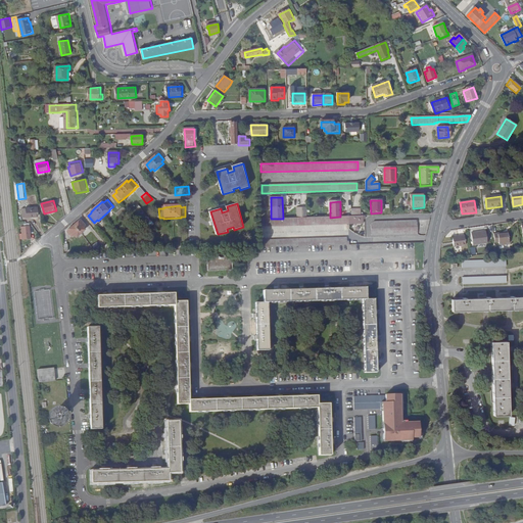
[(24,208),(25,218),(39,216),(38,207),(24,208)]
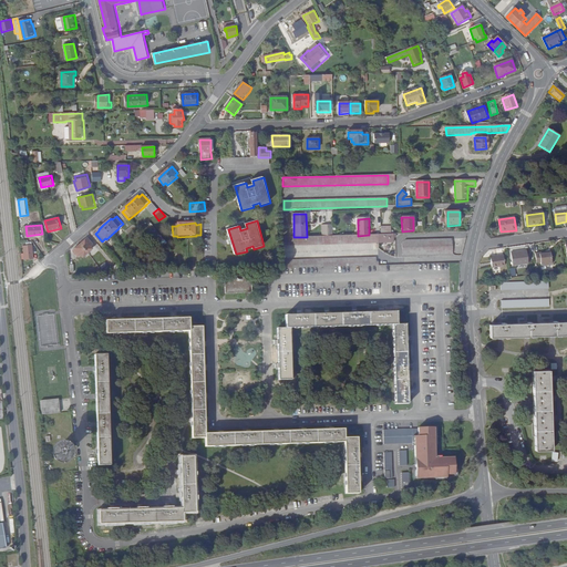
[(322,236),(333,236),(333,226),(322,226),(322,236)]
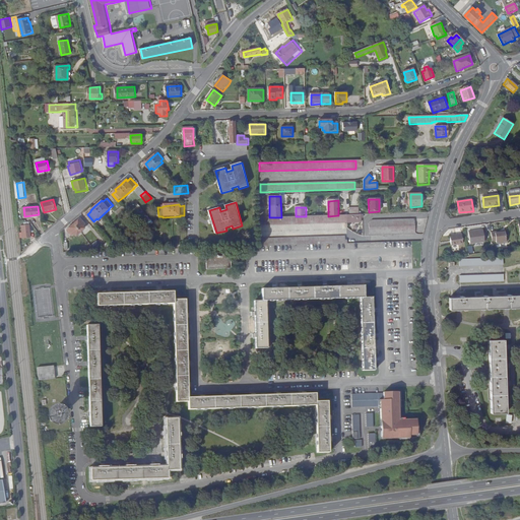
[(260,226),(361,223),(361,215),(359,215),(350,215),(349,215),(338,215),(328,216),(306,216),(296,216),(281,217),(269,217),(260,218),(260,226)]
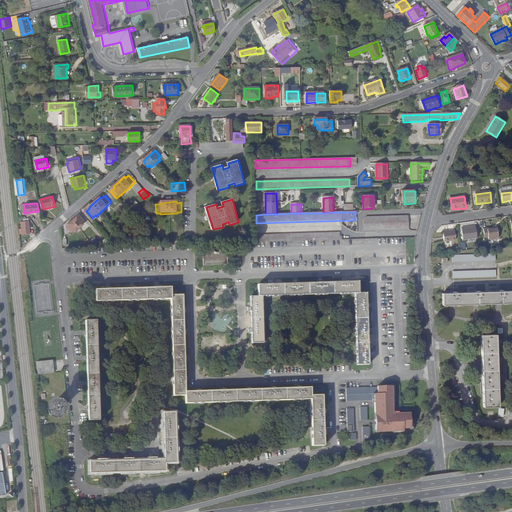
[(85,224),(83,222),(85,221),(80,215),(73,220),(67,226),(72,232),(74,230),(76,232),(85,224)]
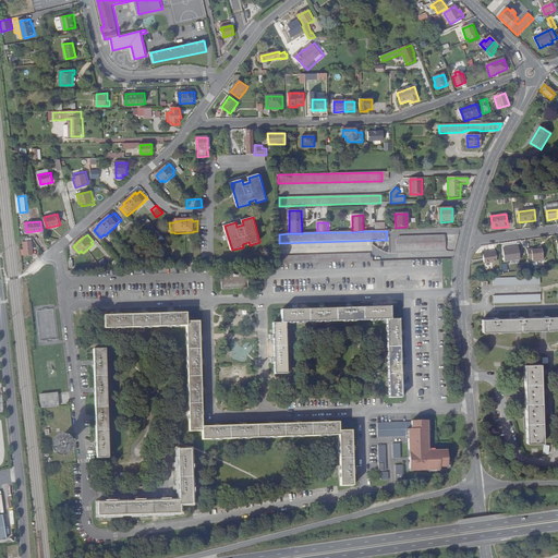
[(397,252),(446,251),(445,237),(397,238),(397,252)]
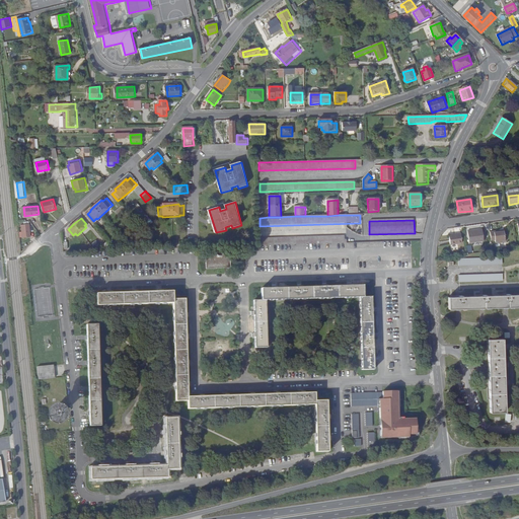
[(32,225),(24,225),(25,239),(33,238),(32,225)]
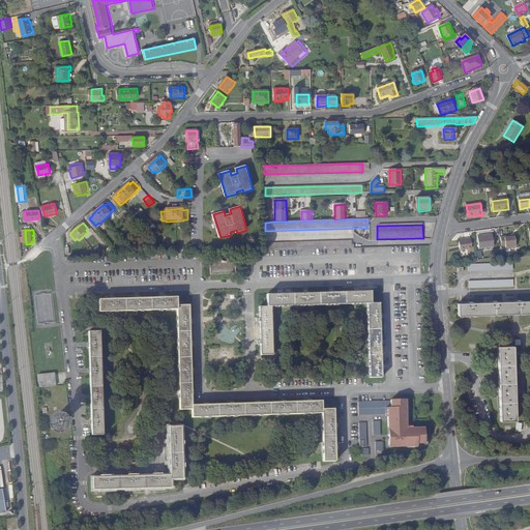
[(492,245),(491,236),(475,238),(477,246),(492,245)]
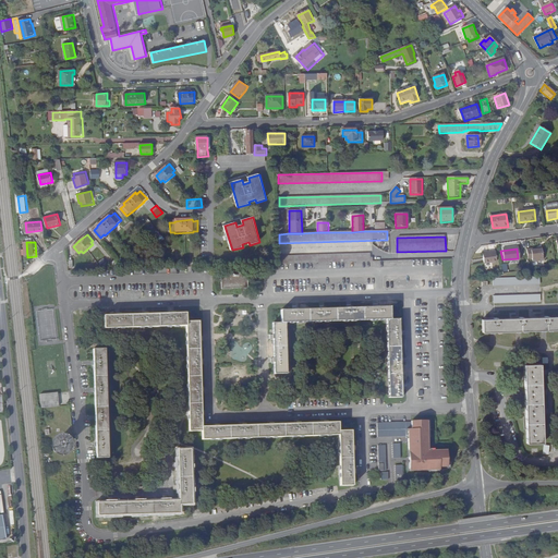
[(534,249),(525,250),(526,258),(530,258),(531,262),(542,261),(540,249),(534,250),(534,249)]
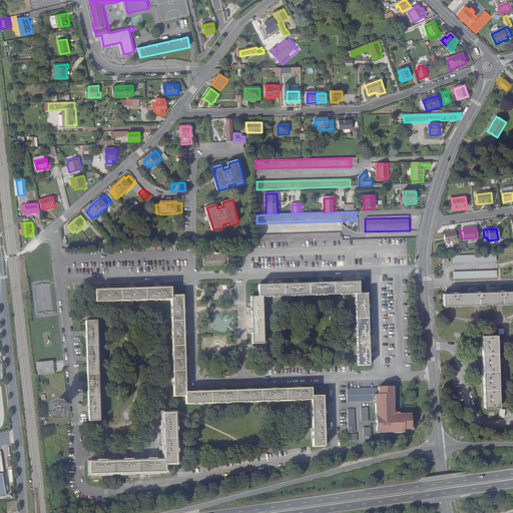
[(444,241),(455,240),(454,231),(443,232),(444,241)]
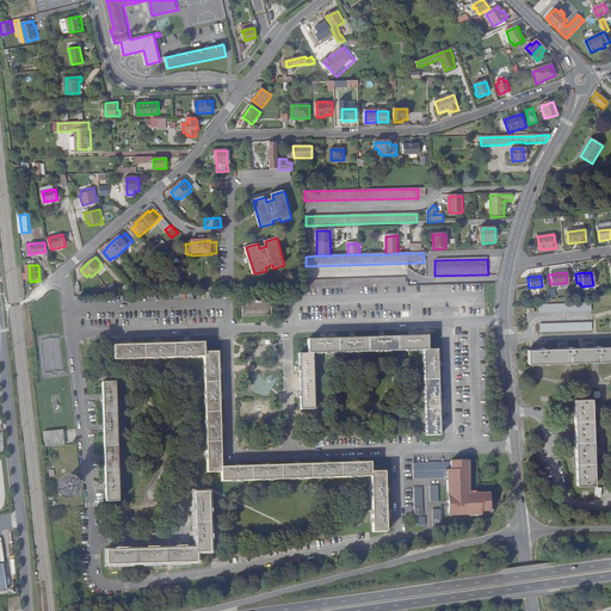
[(244,316),(272,315),(272,300),(242,301),(244,316)]
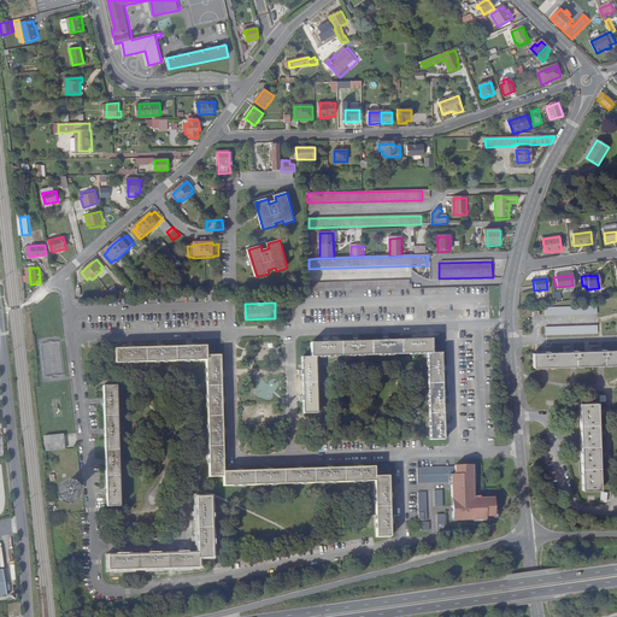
[(597,309),(544,310),(545,318),(597,317),(597,309)]
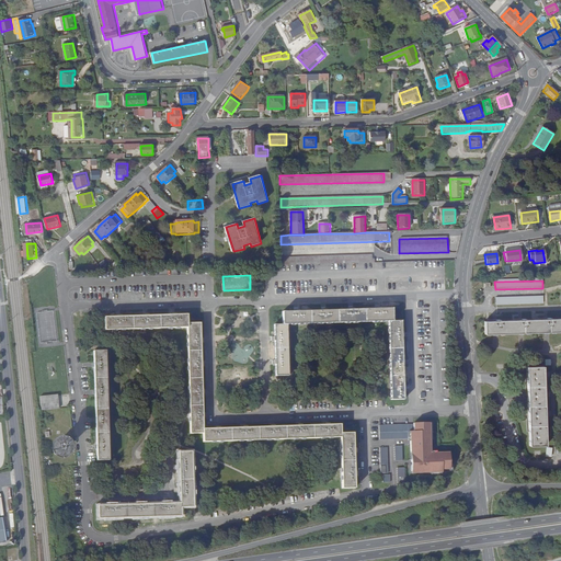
[(287,325),(389,322),(389,343),(402,342),(402,322),(393,322),(392,309),(381,309),(381,308),(377,308),(377,310),(354,310),(354,309),(350,309),(350,310),(327,311),(327,309),(322,310),(322,311),(299,312),(299,310),(295,311),(295,312),(283,312),(283,325),(274,325),(275,346),(287,345),(287,325)]
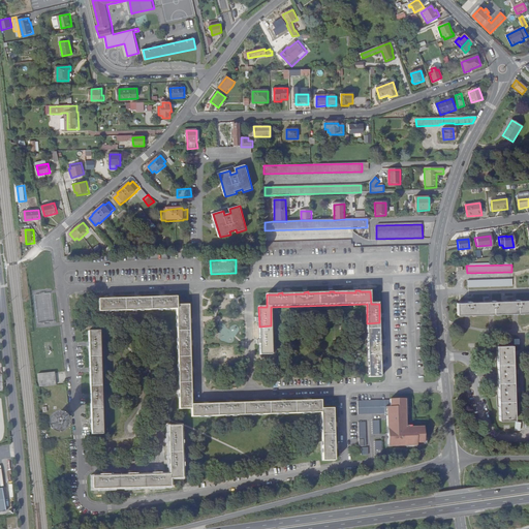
[(178,310),(178,329),(190,329),(189,306),(178,306),(178,298),(166,299),(166,297),(162,297),(161,299),(141,299),(141,298),(135,298),(136,299),(115,300),(115,299),(111,299),(111,300),(99,300),(99,312),(178,310)]
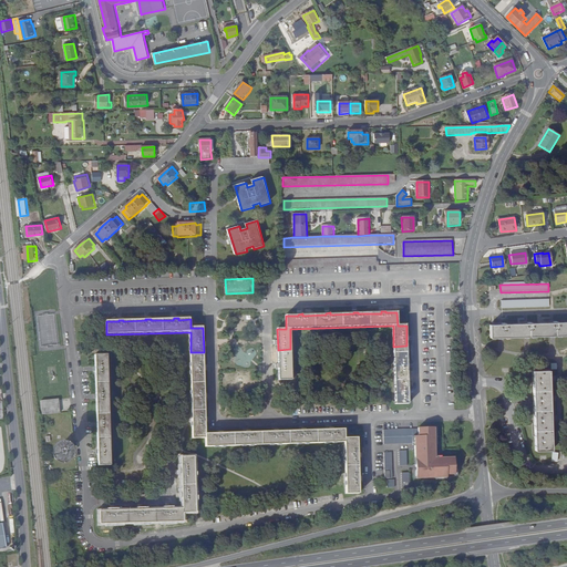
[(487,327),(488,340),(566,337),(566,325),(556,325),(556,323),(552,323),(553,326),(531,326),(531,325),(526,325),(526,326),(504,327),(504,325),(501,325),(501,327),(487,327)]
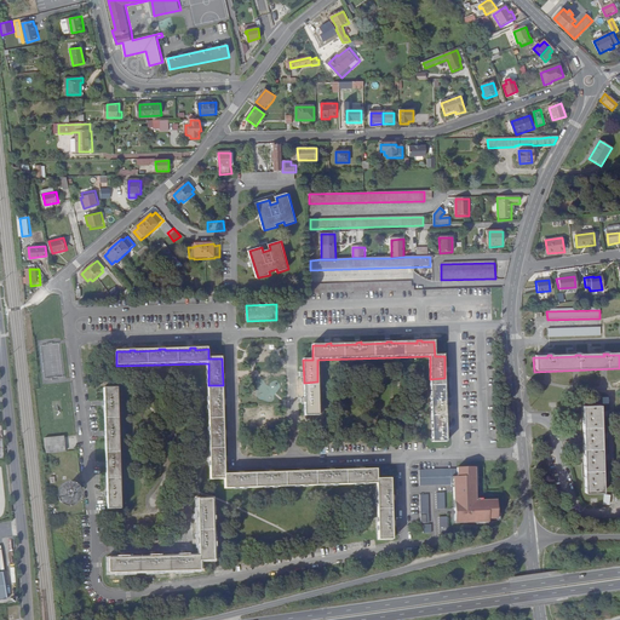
[(446,441),(445,378),(430,379),(431,441),(446,441)]
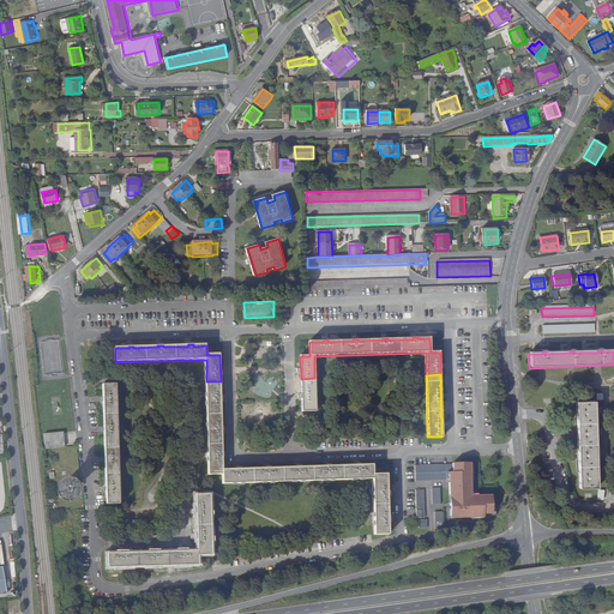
[(315,429),(314,378),(301,379),(302,429),(315,429)]
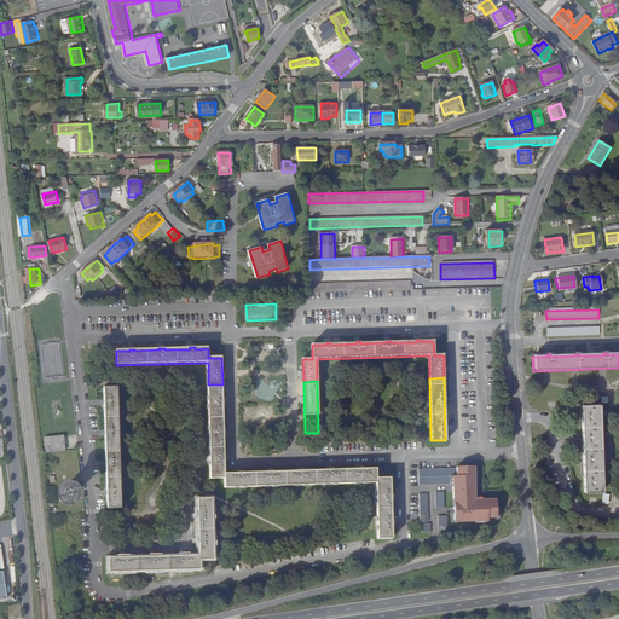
[(225,473),(223,385),(208,385),(212,479),(225,479),(226,489),(380,481),(382,537),(397,536),(394,476),(380,476),(379,468),(225,473)]
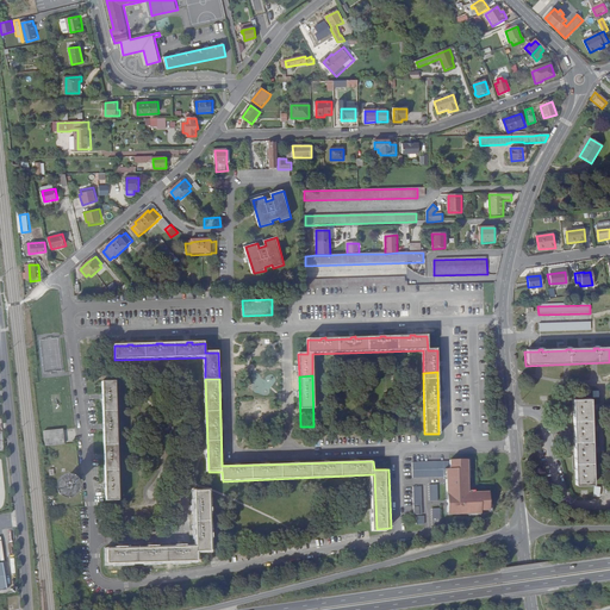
[(118,459),(116,385),(103,385),(107,504),(119,504),(118,459)]
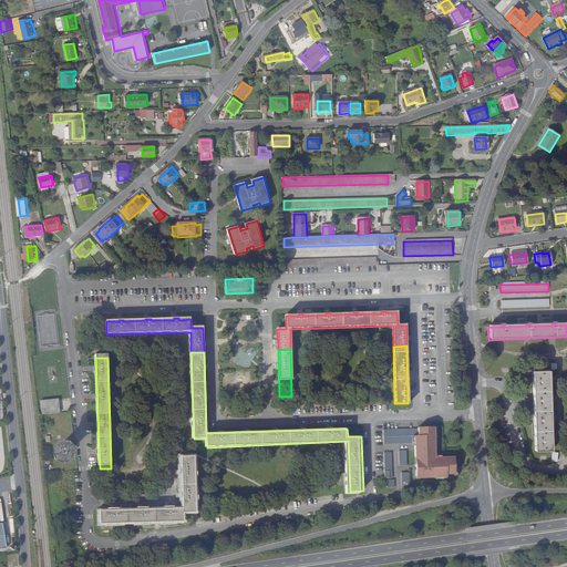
[(531,373),(532,453),(548,452),(547,373),(531,373)]
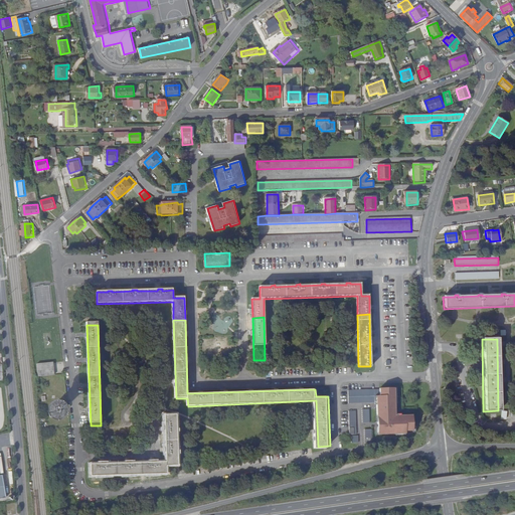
[(59,377),(58,364),(41,364),(42,377),(59,377)]
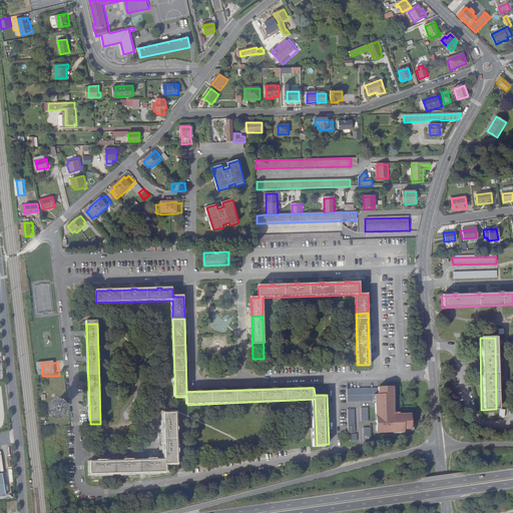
[(384,386),(384,387),(353,389),(353,401),(382,400),(384,432),(412,430),(412,427),(419,427),(418,412),(400,413),(398,385),(384,386)]
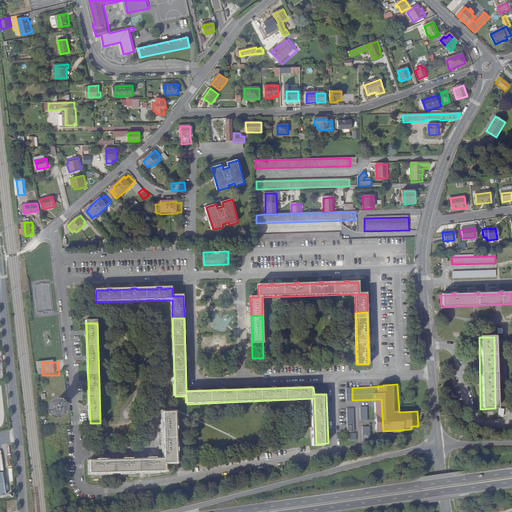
[(60,409),(59,407),(56,406),(54,407),(52,409),(51,411),(52,414),(53,416),(56,416),(58,416),(60,414),(61,411),(60,409)]
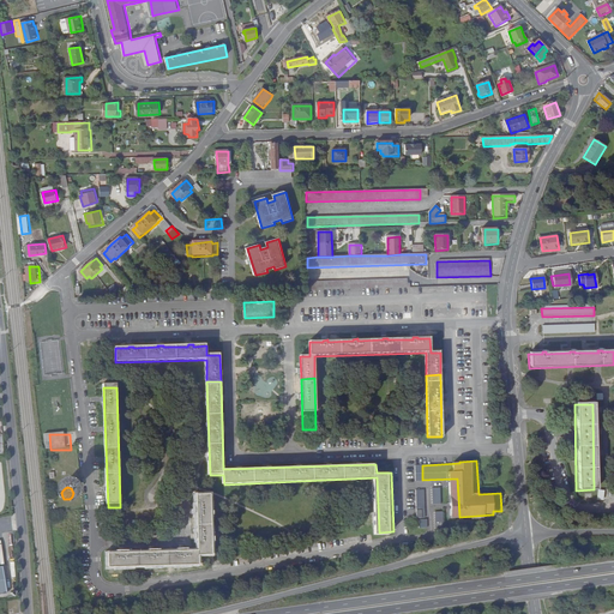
[(212,559),(211,498),(196,498),(197,554),(109,559),(109,572),(198,569),(198,560),(212,559)]
